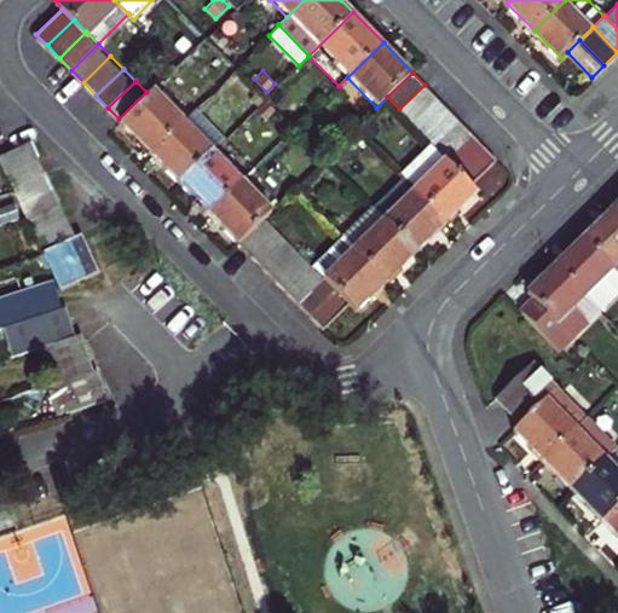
[(411,120),(435,96),(425,85),(399,109),(411,120)]
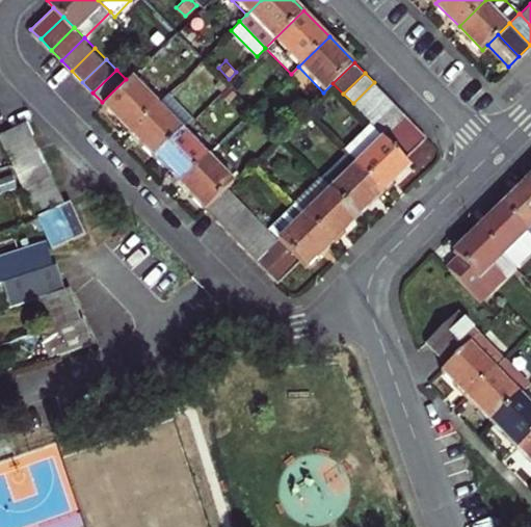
[(131,74),(126,79),(102,102),(129,129),(157,102),(131,74)]
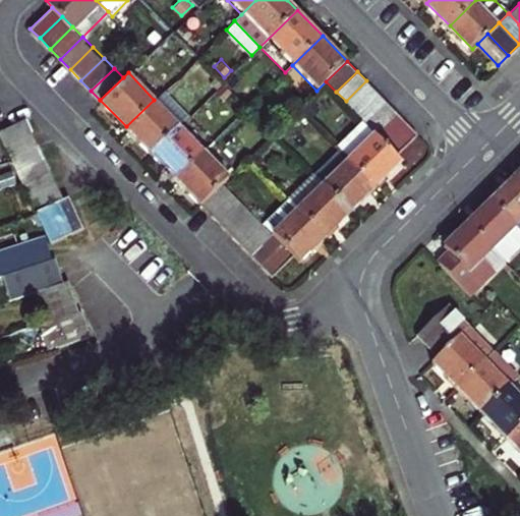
[(210,80),(217,88),(222,82),(216,75),(210,80)]
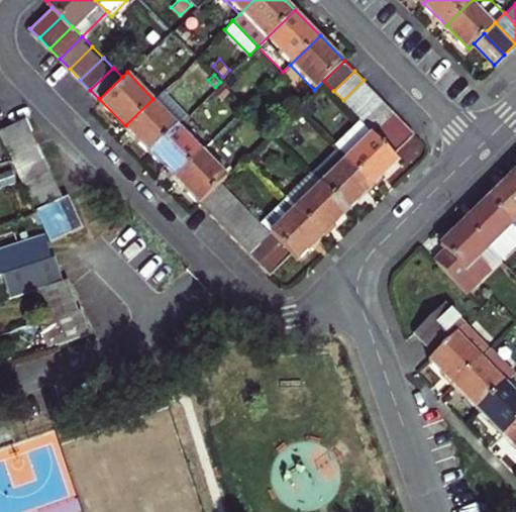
[(343,100),(354,111),(375,91),(364,80),(343,100)]
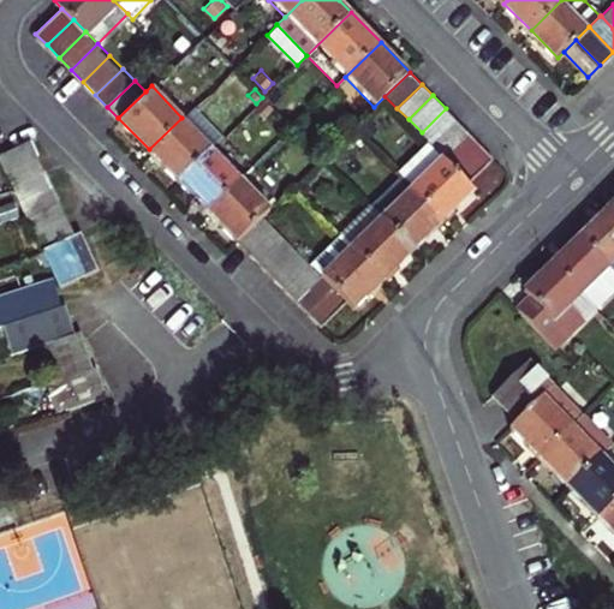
[(195,107),(183,119),(210,147),(222,135),(195,107)]
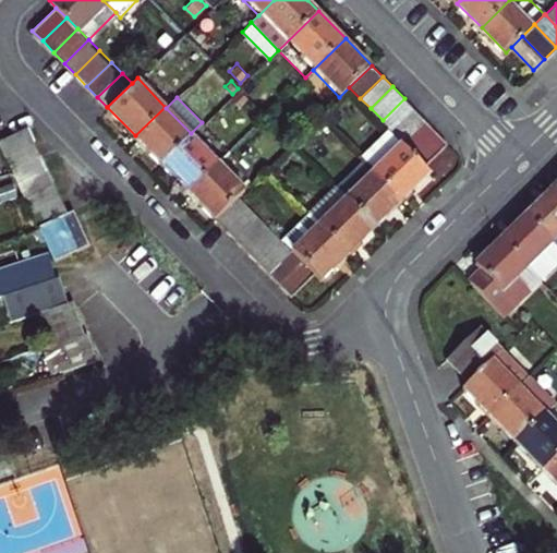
[(394,131),(415,109),(404,98),(383,120),(390,128),(394,131)]
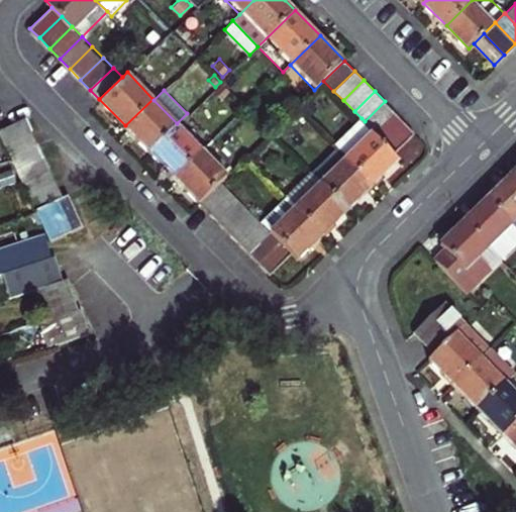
[(152,99),(125,125),(150,151),(178,124),(177,123),(153,100),(152,99)]
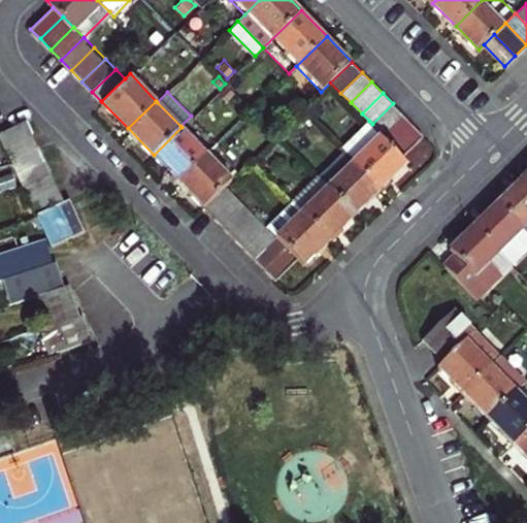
[(372,124),(382,133),(402,113),(393,103),(372,124)]
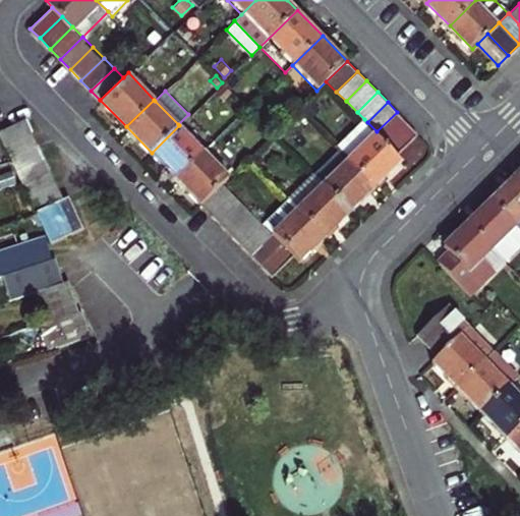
[(387,142),(407,122),(397,112),(377,131),(387,142)]
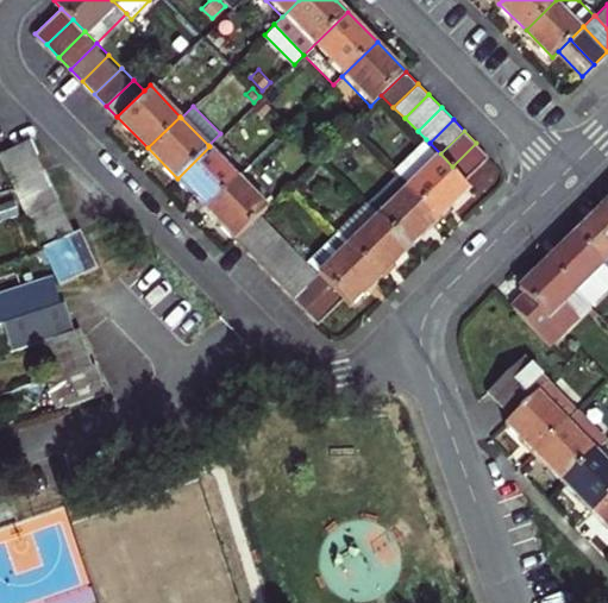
[(0,158),(5,169),(39,152),(32,137),(0,152),(0,158)]
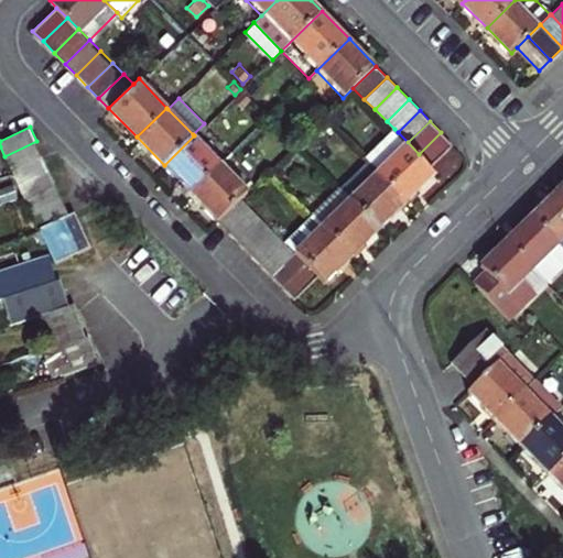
[(430,165),(419,154),(408,142),(398,132),(394,129),(367,155),(370,159),(409,198),(436,171),(430,165)]
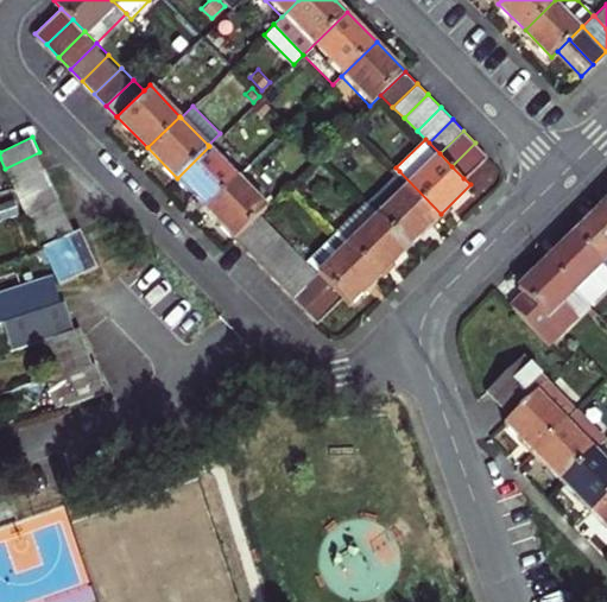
[(463,178),(487,154),(475,143),(451,166),(463,178)]
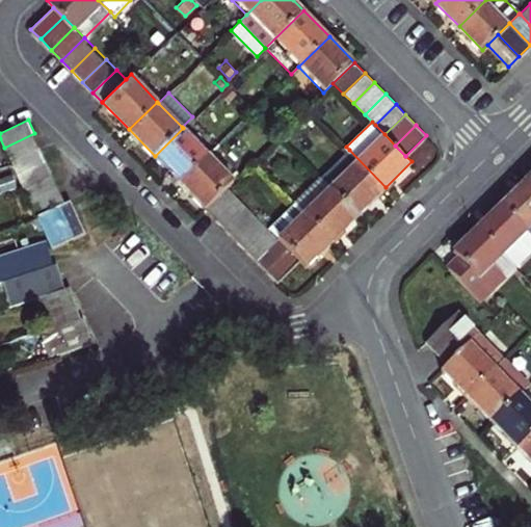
[(180,181),(209,154),(183,128),(155,156),(180,181)]
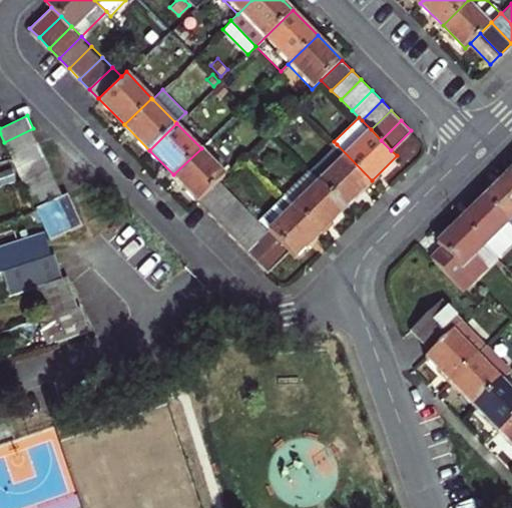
[(11,155),(40,141),(33,128),(4,142),(11,155)]
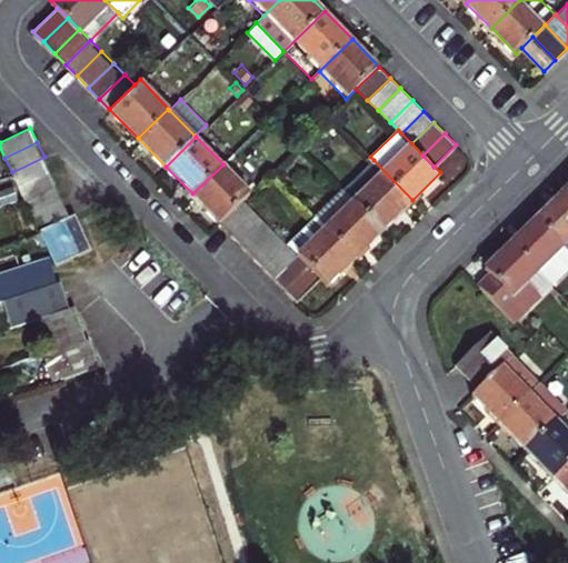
[(13,176),(19,186),(51,170),(45,157),(12,172),(13,176)]
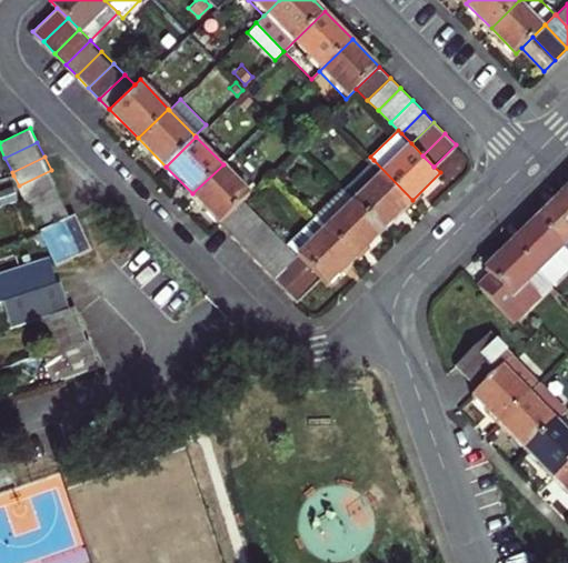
[(412,200),(374,160),(346,188),(385,227),(412,200)]
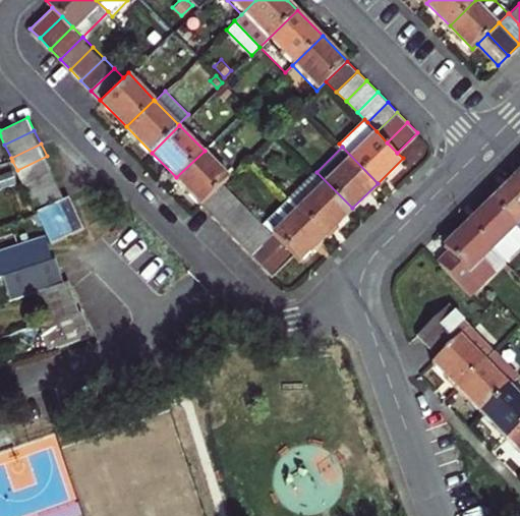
[(229,176),(205,151),(176,177),(201,204),(223,182),(229,176)]
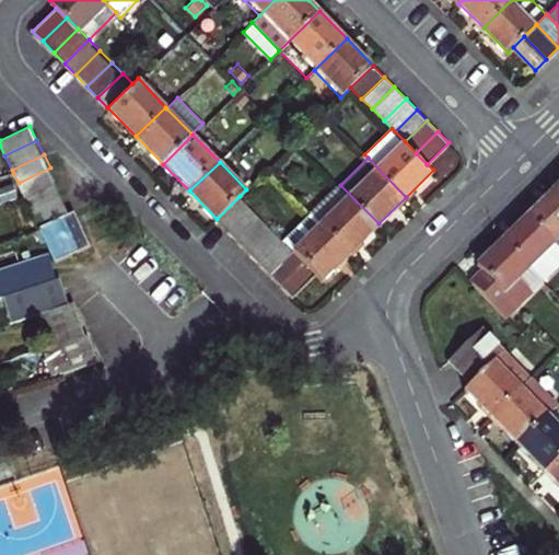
[(25,197),(58,181),(50,168),(19,183),(25,197)]
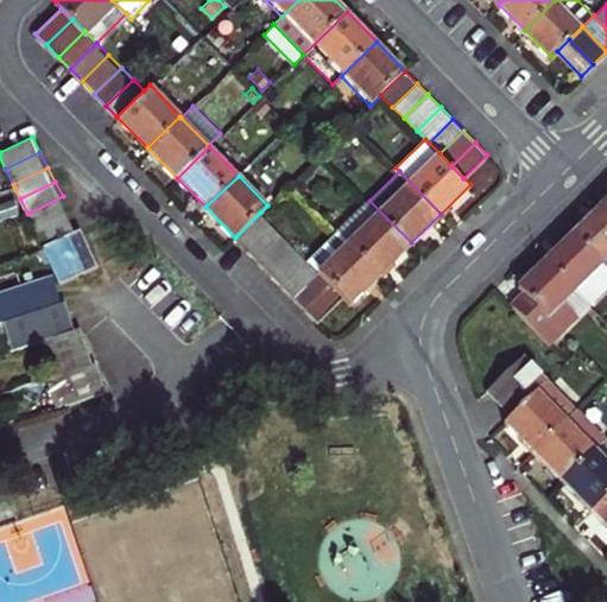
[(0,222),(21,216),(14,196),(0,201),(0,222)]
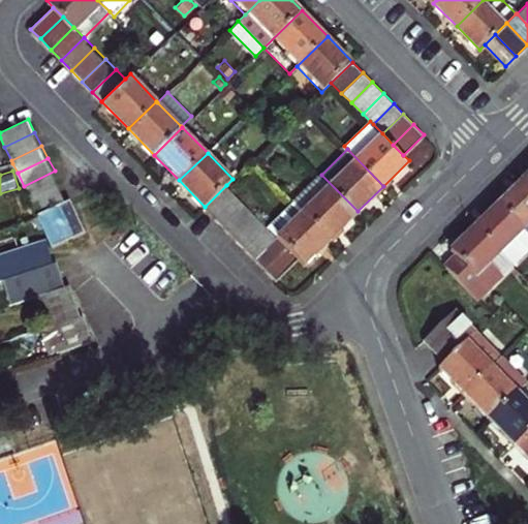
[(24,186),(31,201),(62,185),(55,171),(24,186)]
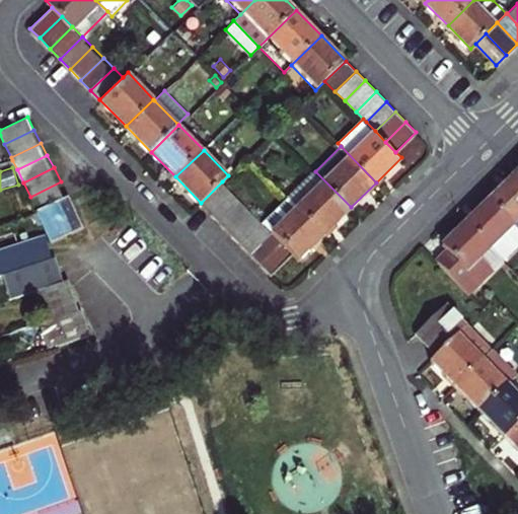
[(325,231),(351,207),(315,171),(290,196),(325,231)]
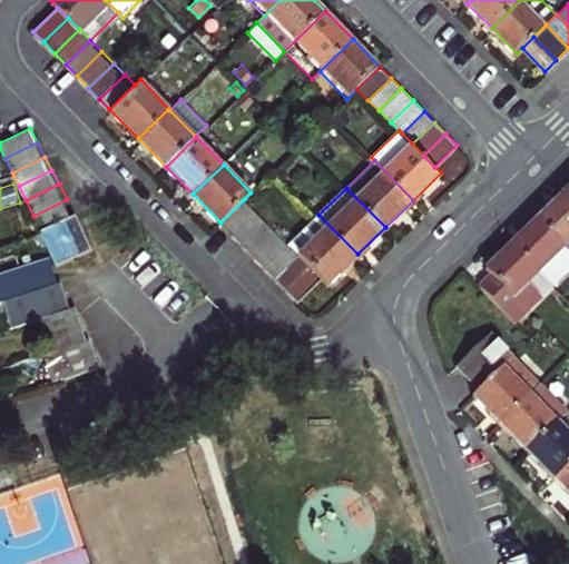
[(568,197),(562,190),(537,215),(568,247),(568,197)]
